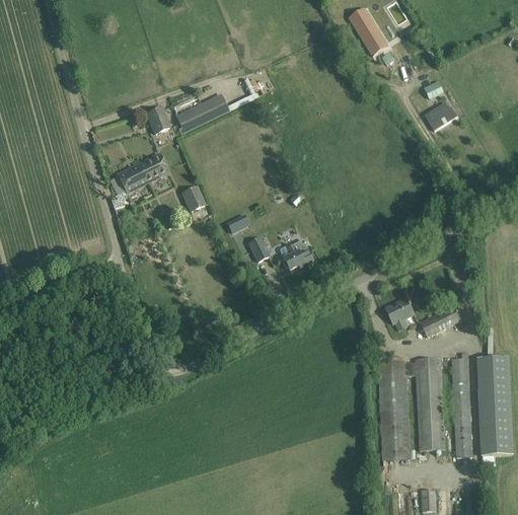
[(364,6),(348,16),(371,55),(378,50),(387,45),(386,42),(373,20),(366,9),(364,6)]
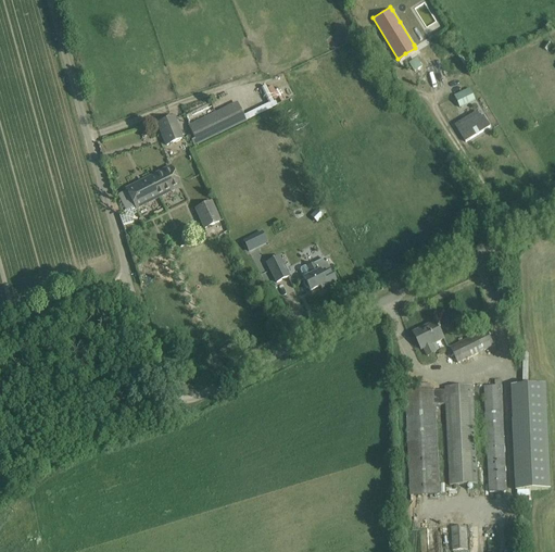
[(441,46),(417,59),(428,76),(451,62),(441,46)]
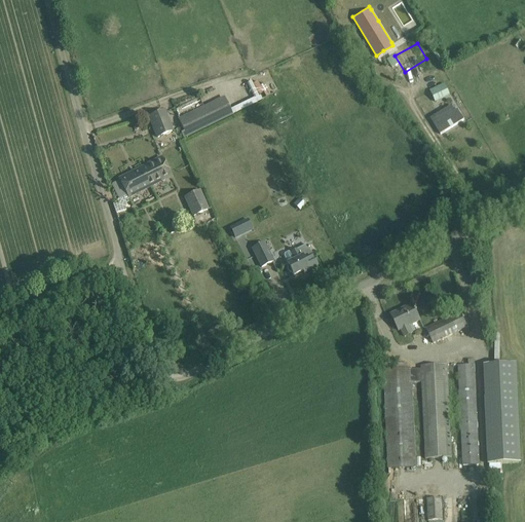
[(388,64),(397,61),(394,52),(385,54),(388,64)]
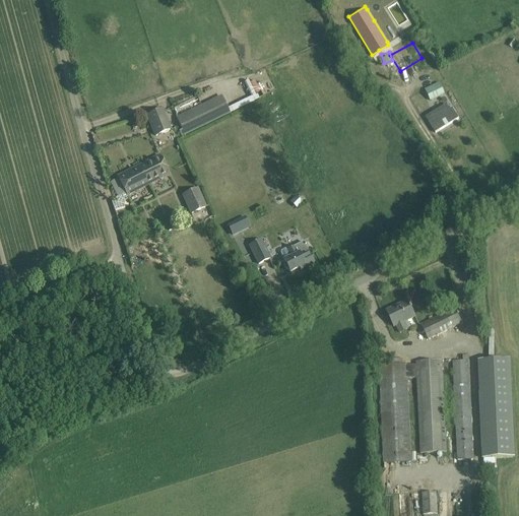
[(443,90),(438,79),(424,86),(429,98),(443,90)]
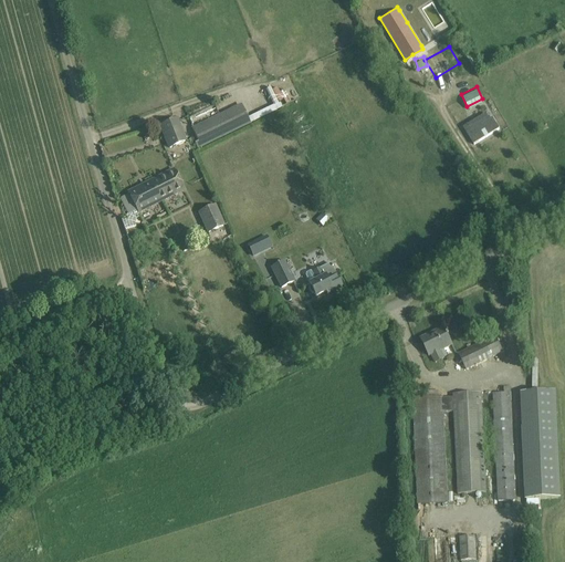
[(194,141),(197,146),(250,120),(240,100),(190,125),(198,139),(194,141)]
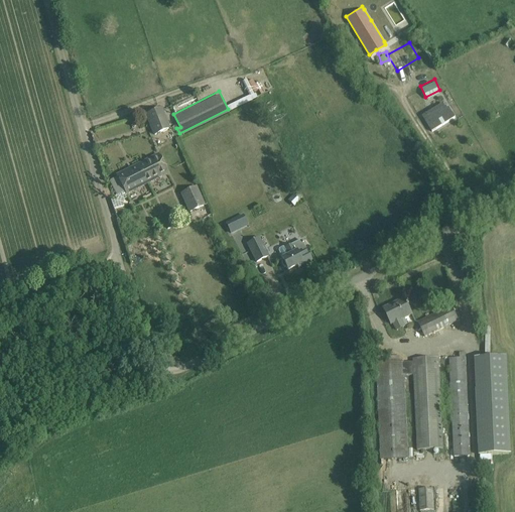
[(442,99),(421,112),(431,128),(455,113),(448,103),(445,105),(442,99)]
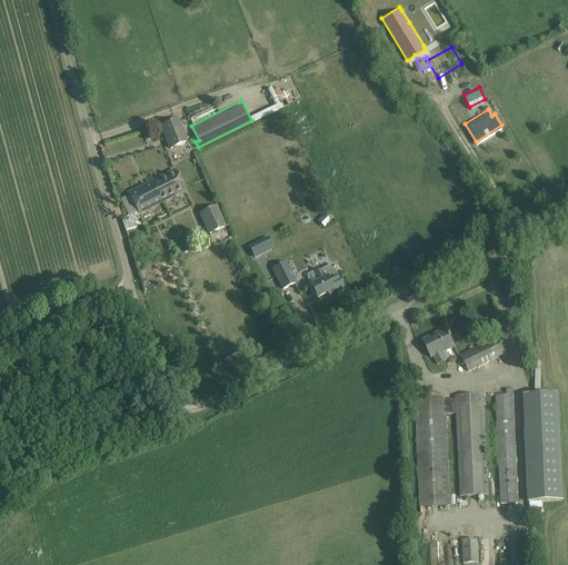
[(187,138),(178,117),(160,124),(169,146),(187,138)]
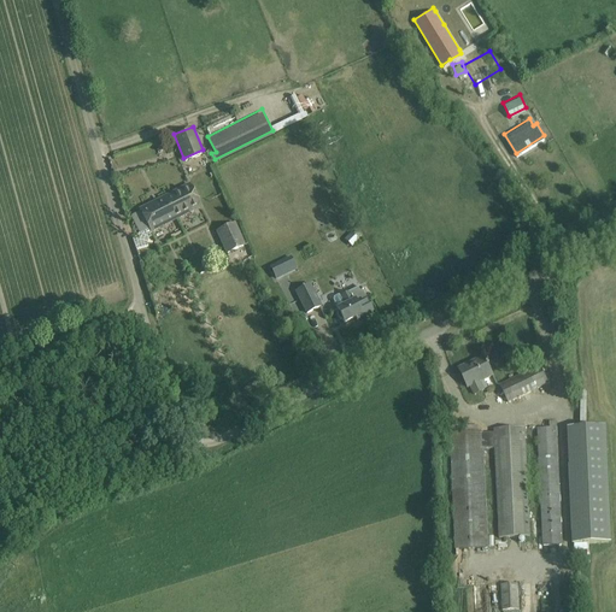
[(150,228),(199,202),(188,180),(139,205),(140,209),(130,212),(139,229),(147,224),(150,228)]
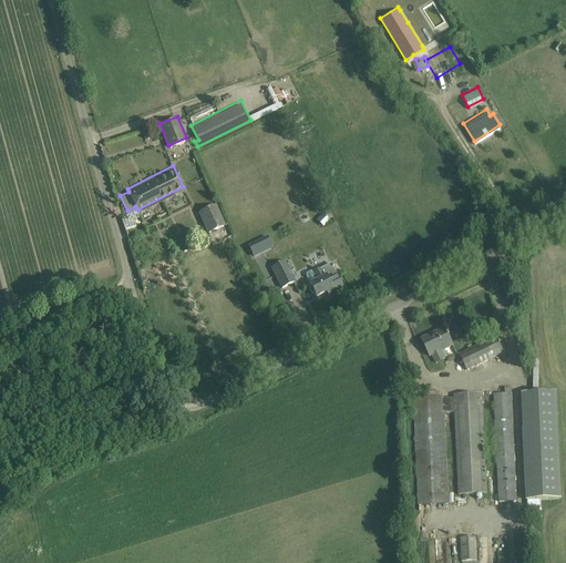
[(208,229),(223,223),(214,203),(199,210),(208,229)]
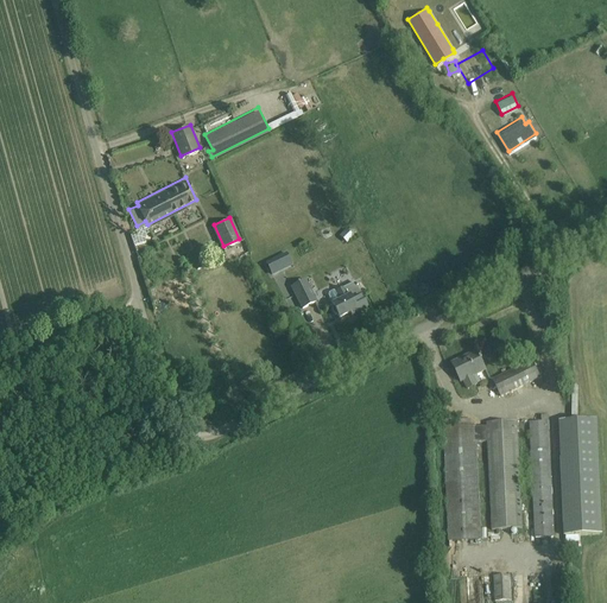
[(352,232),(347,226),(346,224),(339,233),(345,239),(352,232)]
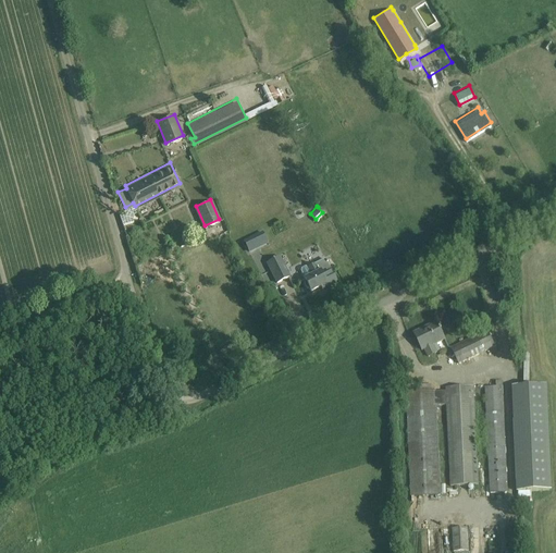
[(248,234),(243,237),(248,248),(254,246),(248,234)]
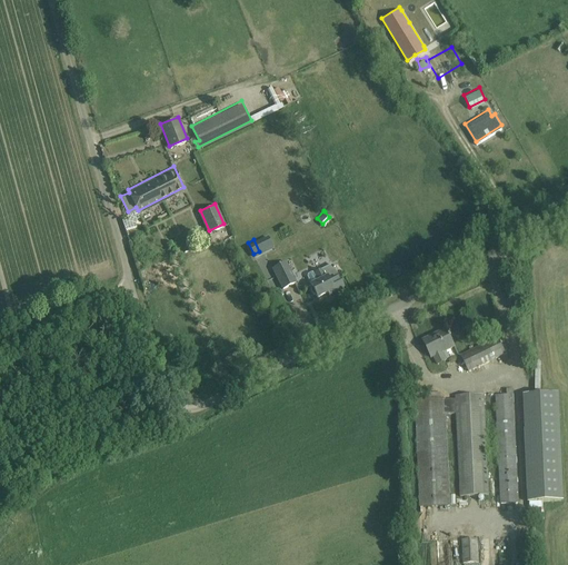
[(294,279),(289,269),(285,259),(272,265),(282,285),(294,279)]
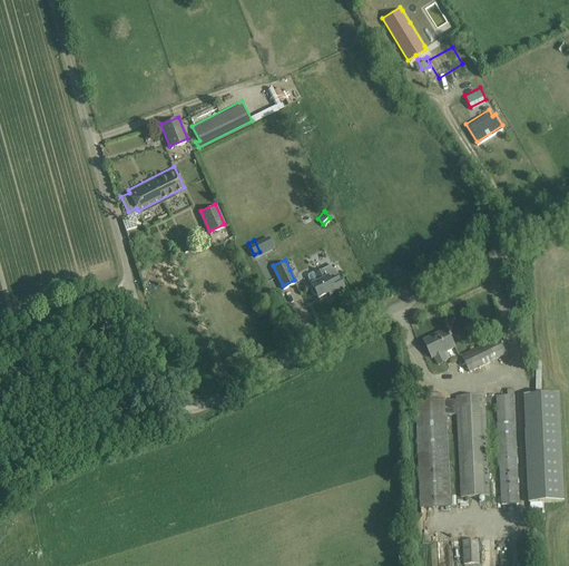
[(322,265),(322,264),(307,272),(312,280),(310,281),(311,283),(311,286),(311,290),(313,292),(316,293),(316,294),(330,288),(332,293),(344,288),(331,262),(322,265)]
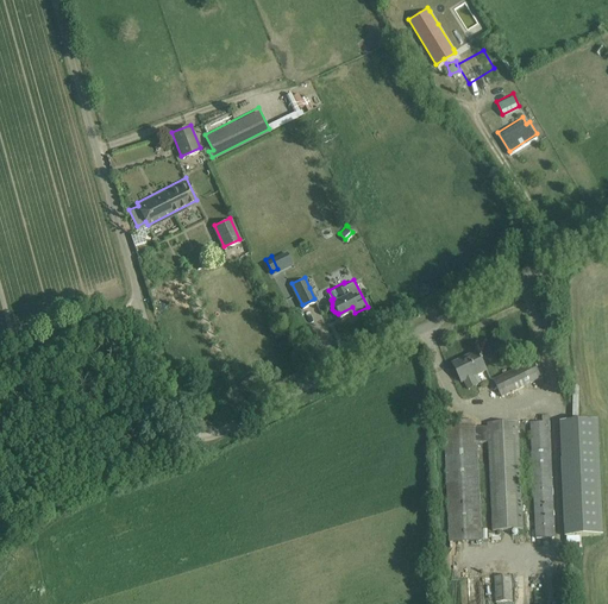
[(487,366),(482,357),(481,354),(480,354),(477,350),(451,360),(461,379),(463,378),(468,387),(477,382),(474,373),(487,366)]
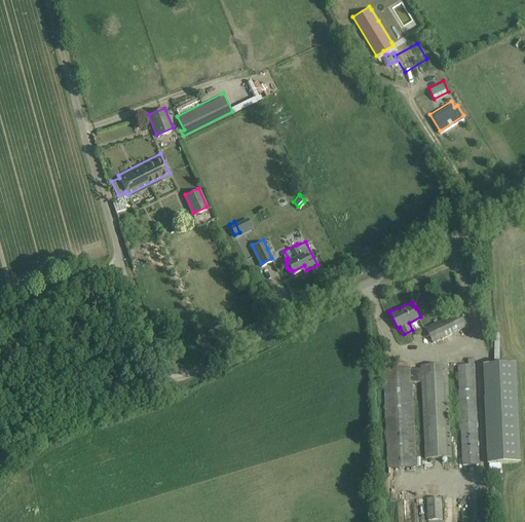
[(465,324),(463,319),(458,309),(425,325),(433,340),(465,324)]
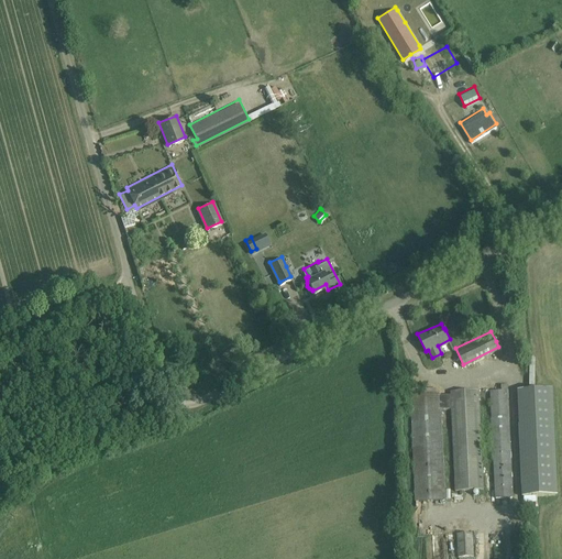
[(551,385),(517,387),(521,493),(557,491),(551,385)]
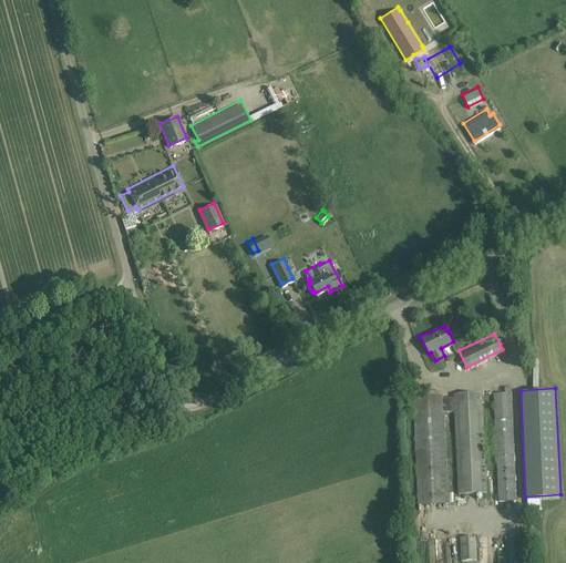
[(497,498),(514,497),(510,390),(493,391),(497,498)]
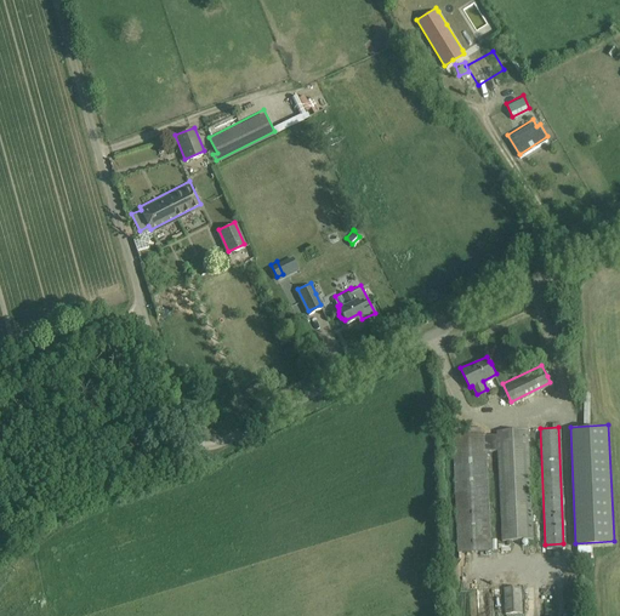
[(496,432),(496,448),(501,537),(533,536),(528,428),(496,429),(496,432)]
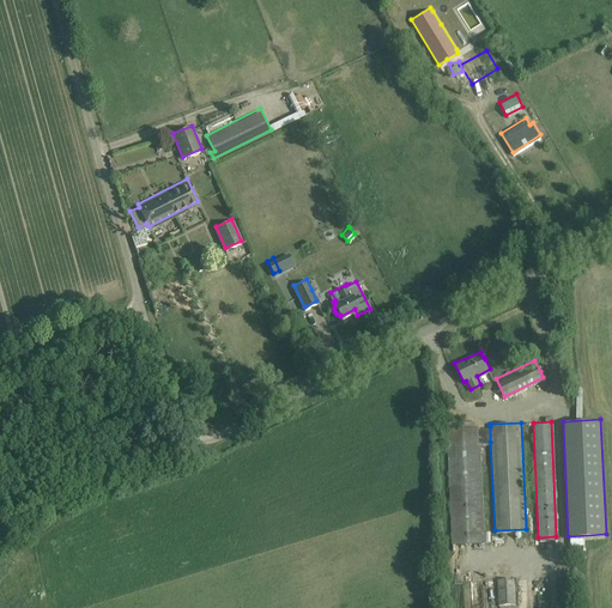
[(452,541),(483,540),(479,442),(478,427),(478,425),(447,426),(452,541)]
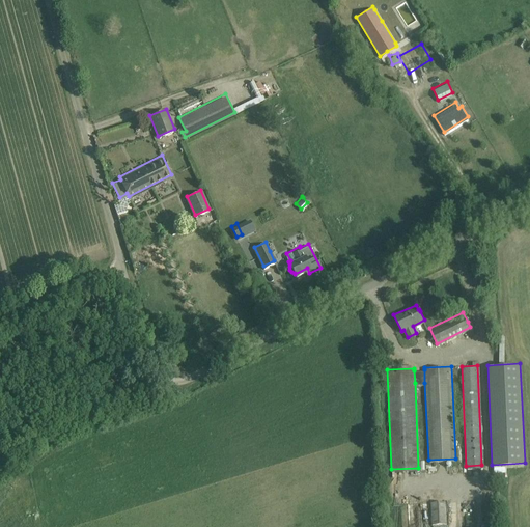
[(415,383),(424,383),(424,369),(414,370),(415,383)]
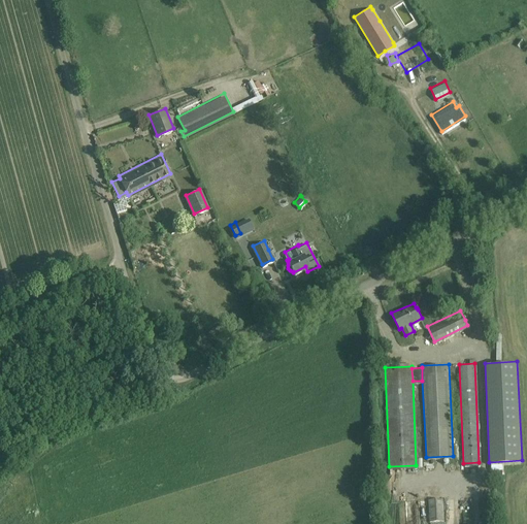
[(429,519),(442,518),(441,496),(428,497),(429,519)]
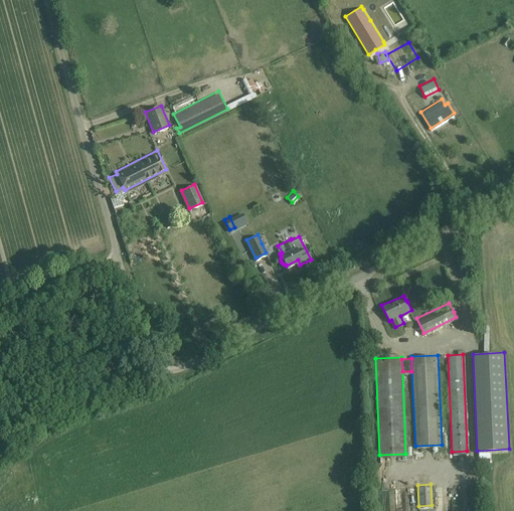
All buildings are outlined.
